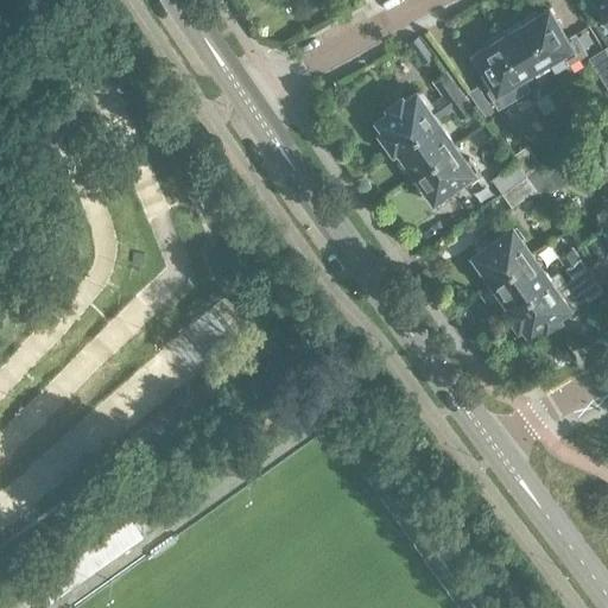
[(607,0),(596,0),(607,18),(607,0)]
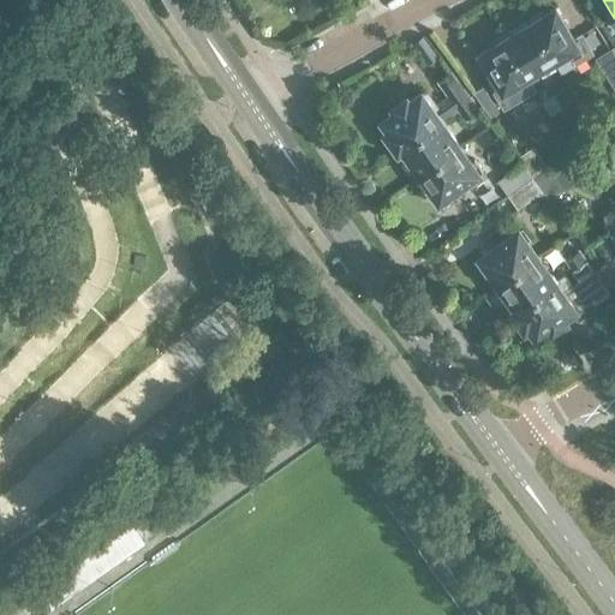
[(542,12),(529,21),(554,63),(569,53),(577,65),(595,53),(584,34),(575,39),(556,9),(544,16),(542,12)]
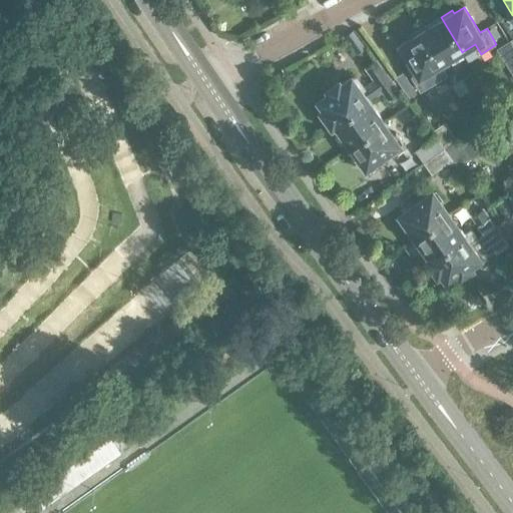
[(431,27),(422,32),(442,64),(462,52),(441,17),(429,24),(431,27)]
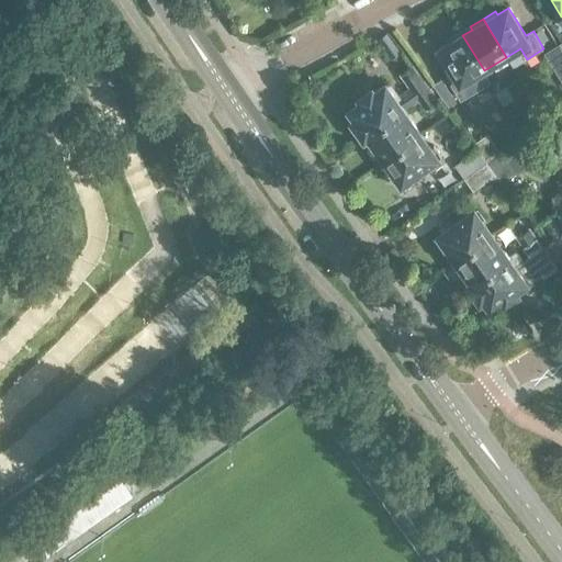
[(391,58),(401,51),(388,33),(378,40),(391,58)]
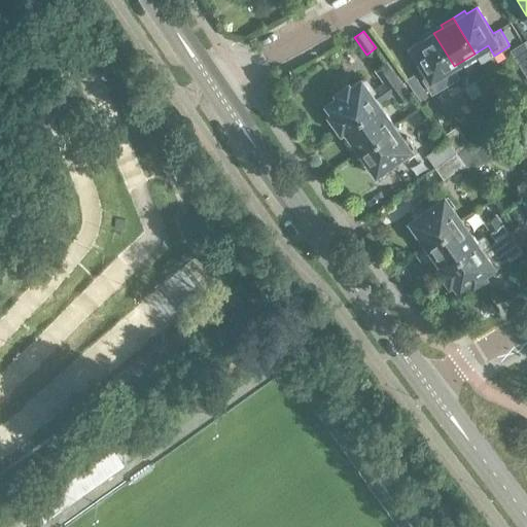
[(421,40),(412,46),(425,69),(420,72),(433,94),(447,84),(460,76),(454,66),(433,33),(431,34),(430,32),(420,38),(421,40)]
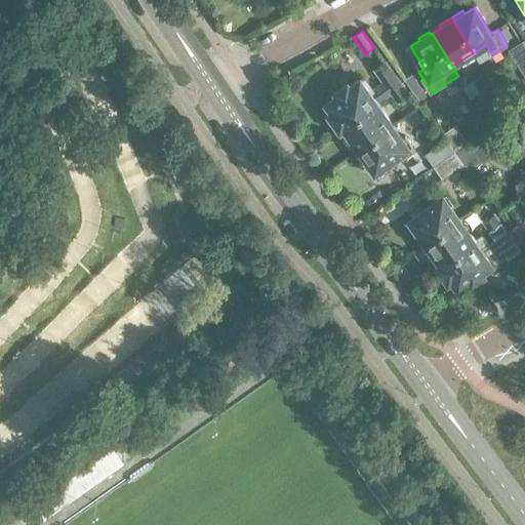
[(524,49),(520,42),(510,49),(524,74),(524,49)]
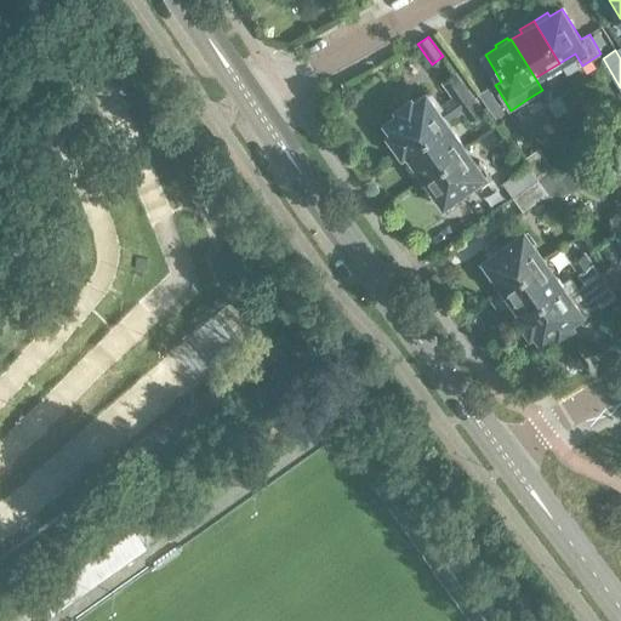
[(448,120),(462,110),(477,100),(456,70),(442,81),(451,96),(438,107),(427,92),(412,102),(410,98),(396,108),(398,112),(385,121),(393,132),(389,136),(402,153),(446,120),(448,120)]
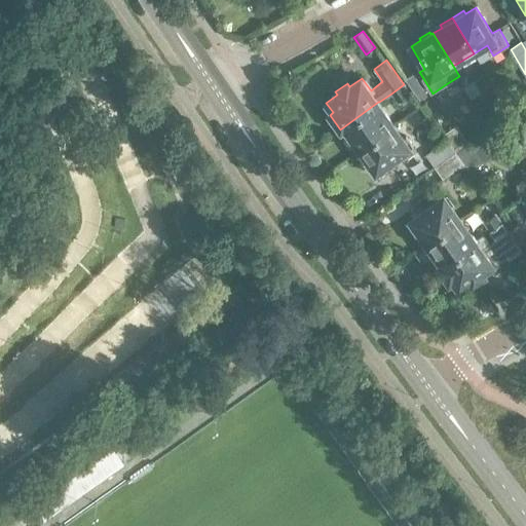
[(481,91),(474,80),(463,86),(471,98),(481,91)]
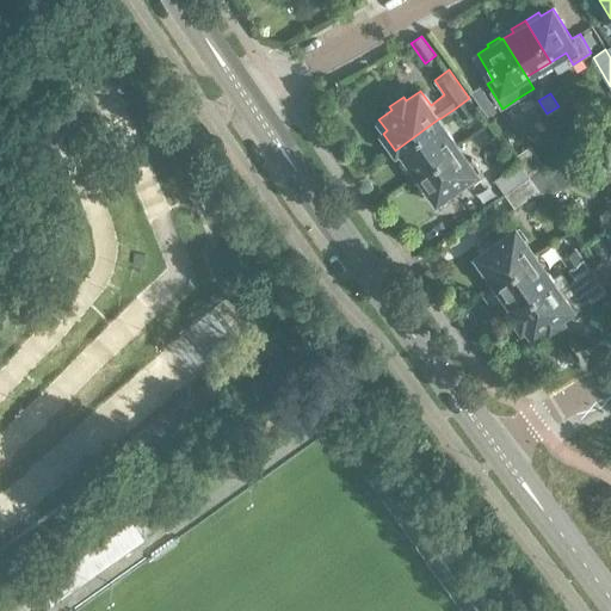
[(469,98),(455,109),(462,119),(477,110),(469,98)]
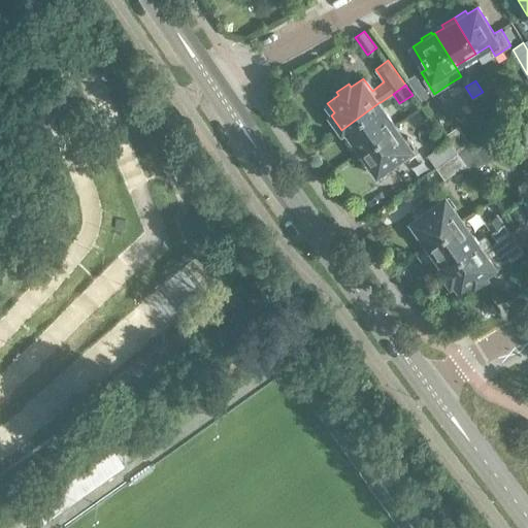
[(377,104),(381,102),(380,102),(341,130),(342,130),(344,128),(351,137),(349,138),(358,152),(393,127),(377,104)]
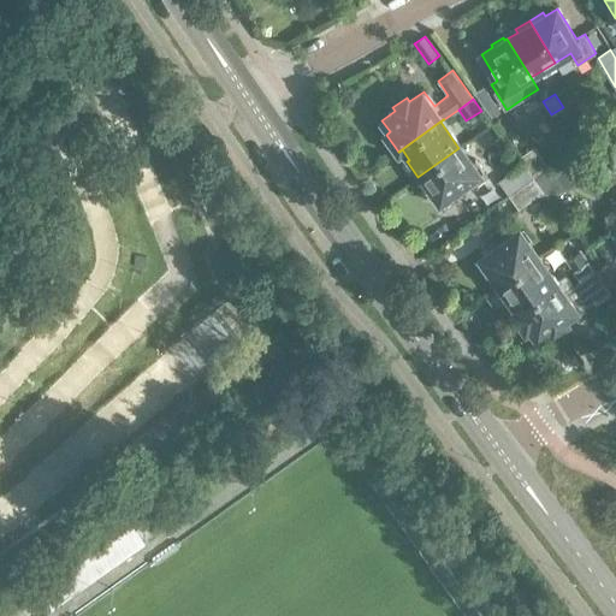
[(535,179),(551,170),(534,147),(519,158),(523,163),(533,177),(535,179)]
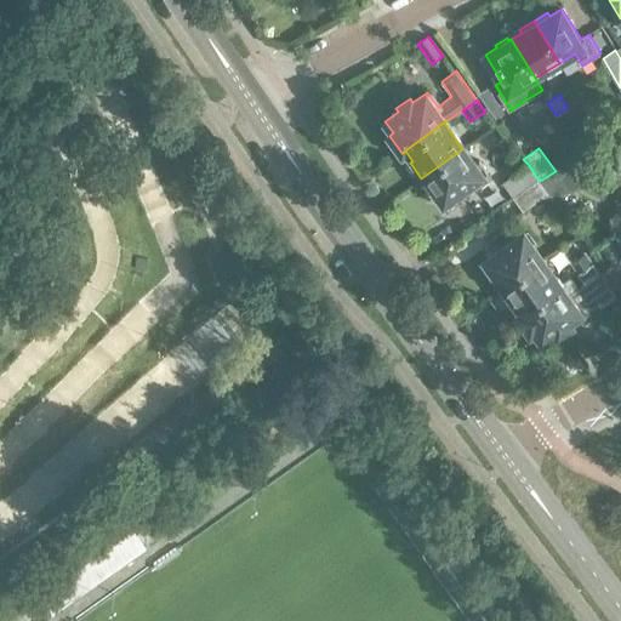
[(462,149),(421,178),(432,193),(436,192),(443,203),(488,172),(479,160),(473,165),(462,149)]
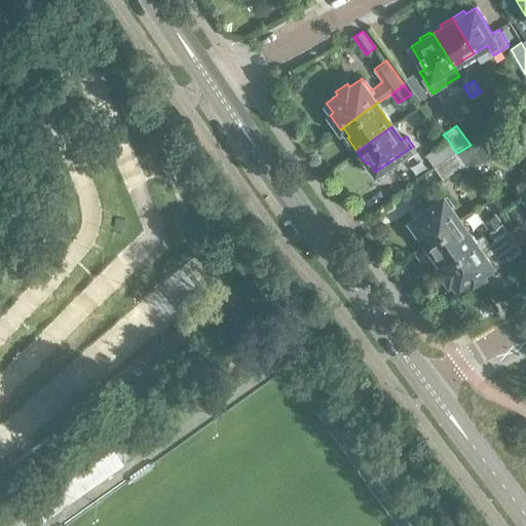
[(471,145),(457,153),(464,163),(471,172),(498,153),(485,135),(471,145)]
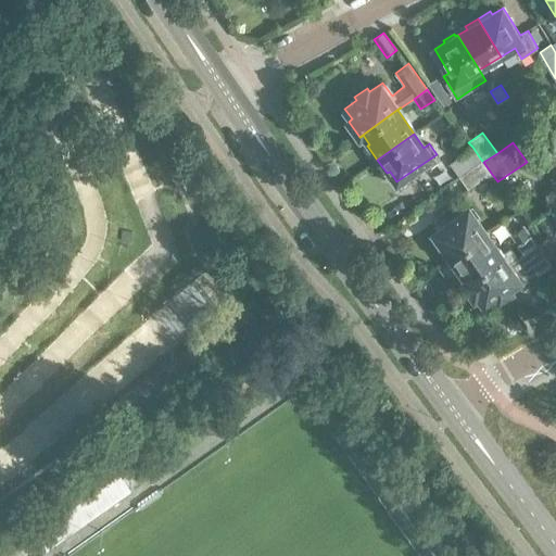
[(459,176),(481,160),(472,147),(451,162),(459,176)]
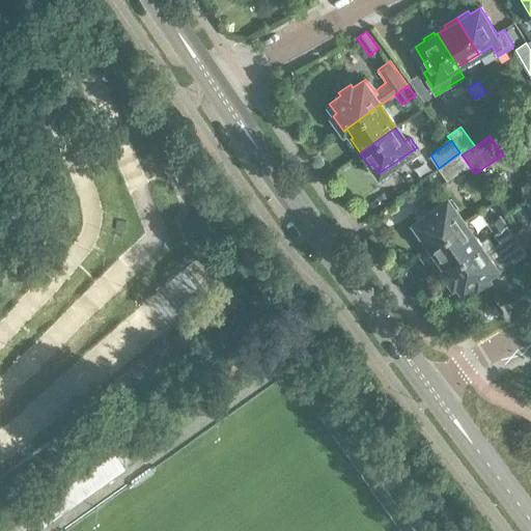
[(459,152),(439,168),(448,180),(469,165),(462,155),(459,152)]
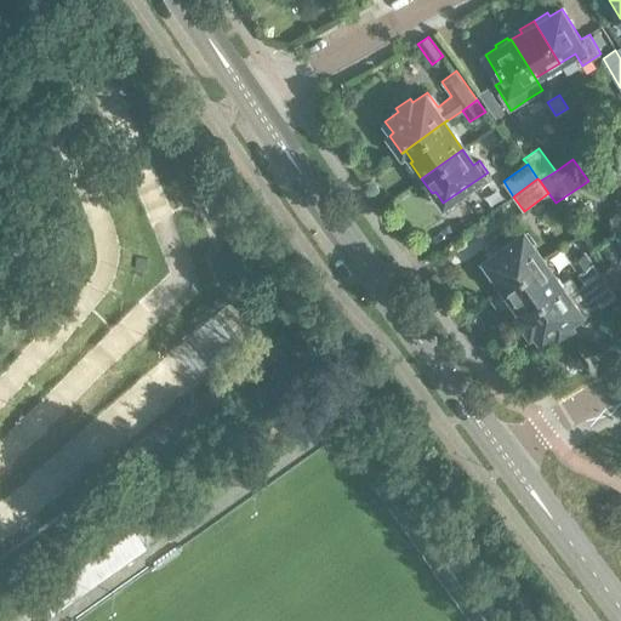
[(620,209),(609,217),(620,234),(620,209)]
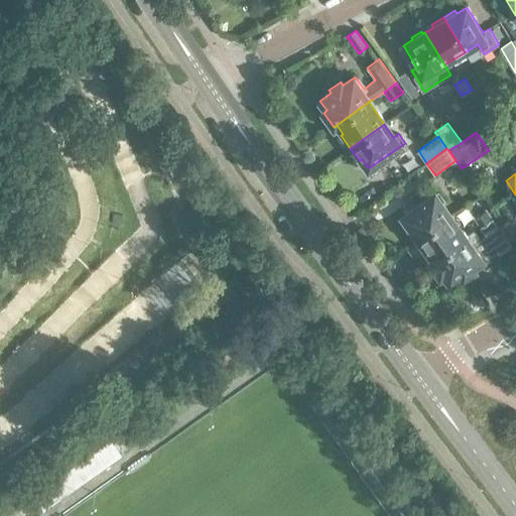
[(416,240),(449,217),(440,204),(446,200),(439,189),(403,216),(410,226),(407,227),(416,240)]
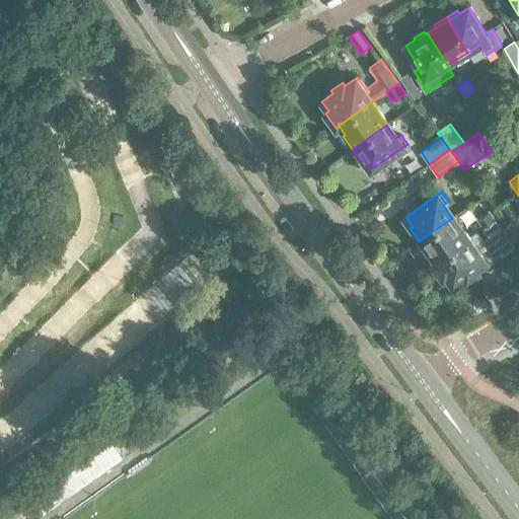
[(483,227),(495,219),(496,218),(489,209),(476,218),(483,227)]
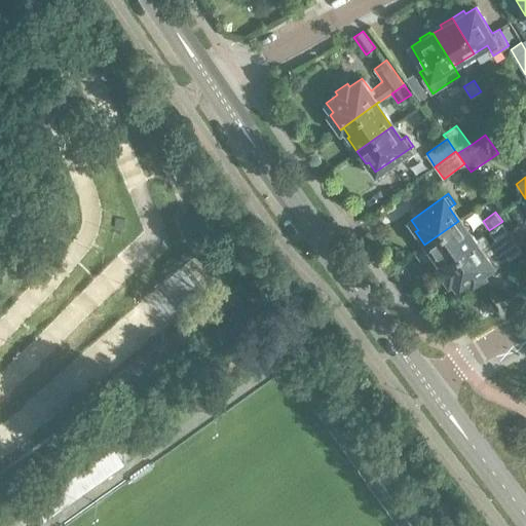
[(125,218),(116,217),(114,227),(124,228),(125,218)]
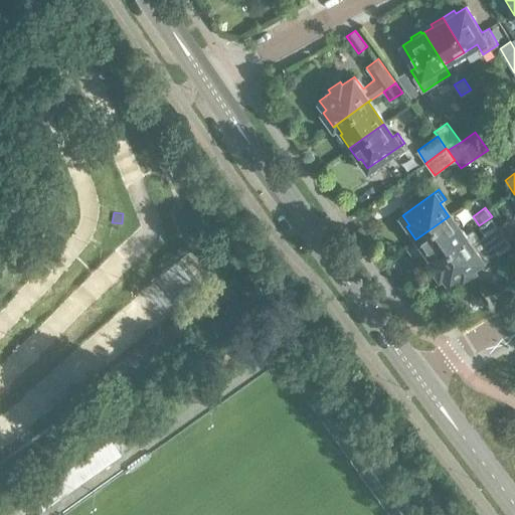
[(464,237),(449,216),(415,239),(424,252),(426,251),(433,260),(464,237)]
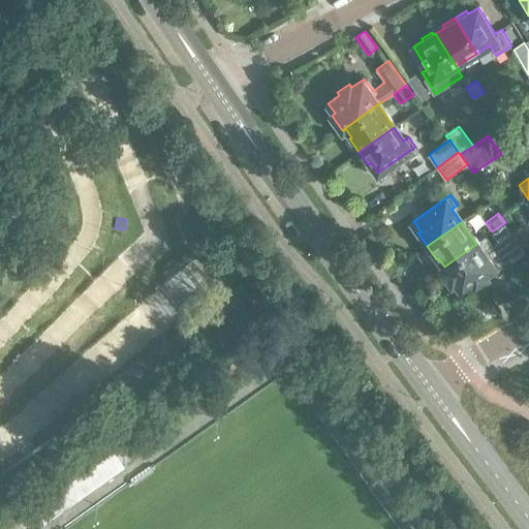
[(476,244),(444,267),(442,269),(453,283),(456,281),(463,290),(473,282),(475,285),(488,277),(486,274),(497,266),(509,256),(511,259),(524,250),(504,223),(492,231),(492,232),(497,240),(493,243),(488,236),(476,244)]
